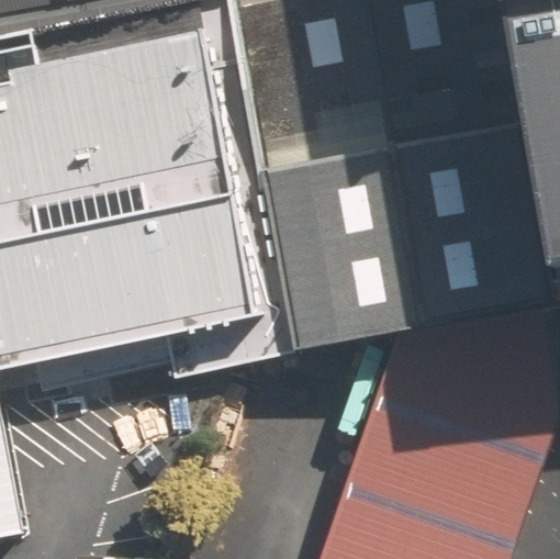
[(0,48),(233,6),(232,0),(0,0),(0,48)]
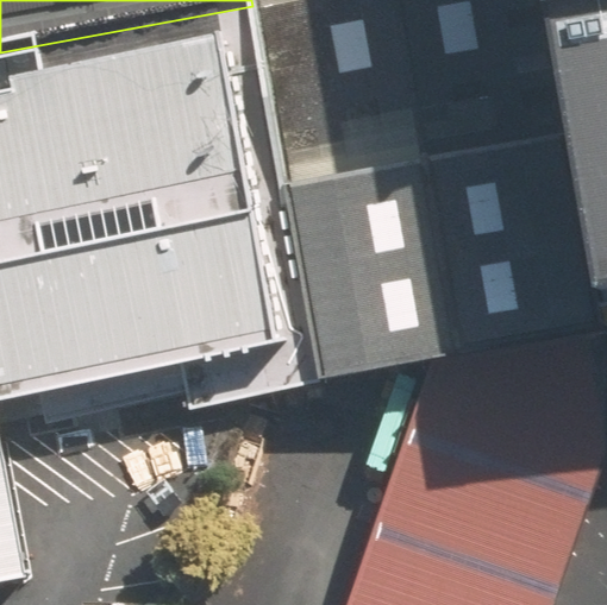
[(539,0),(251,0),(252,6),(321,384),(432,364),(587,336),(605,333),(596,316),(539,0)]
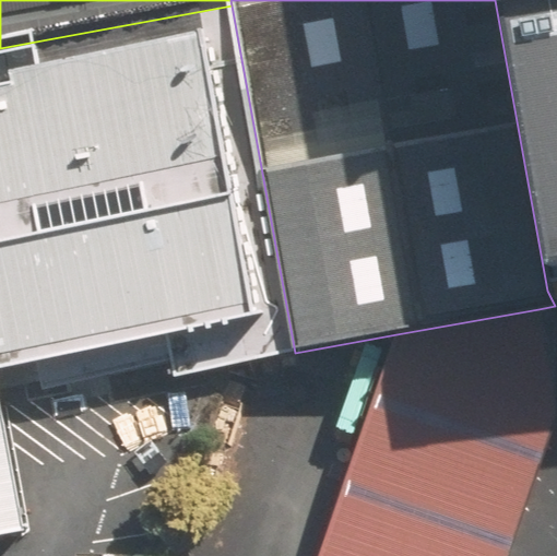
[(556,0),(496,0),(547,291),(556,288),(556,0)]
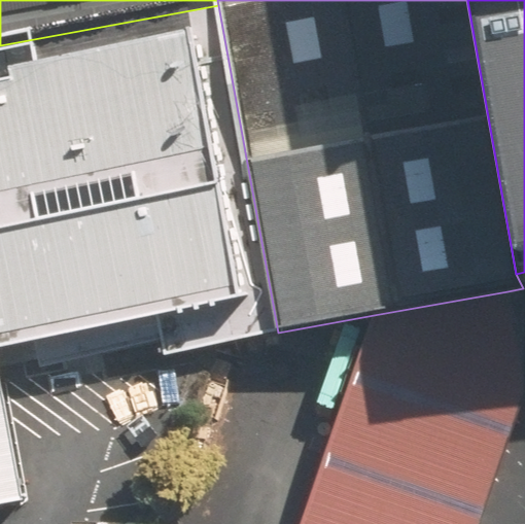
[(0,347),(239,297),(185,30),(0,67),(0,347)]
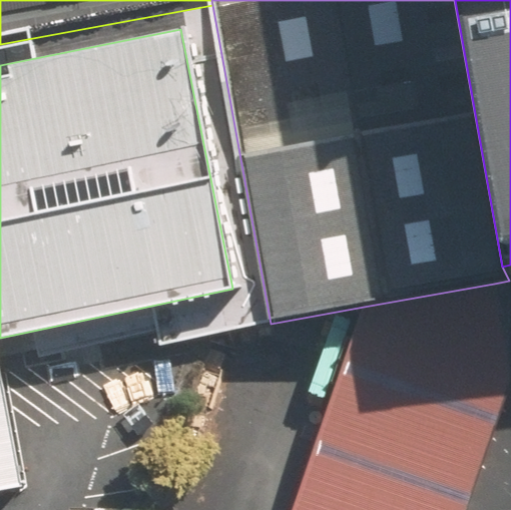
[(471,509),(510,392),(510,356),(494,284),(364,307),(290,509),(471,509)]
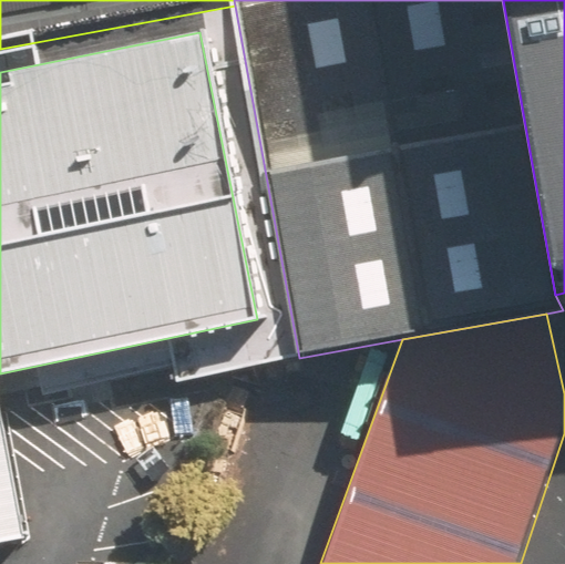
[(0,551),(32,546),(0,398),(0,551)]
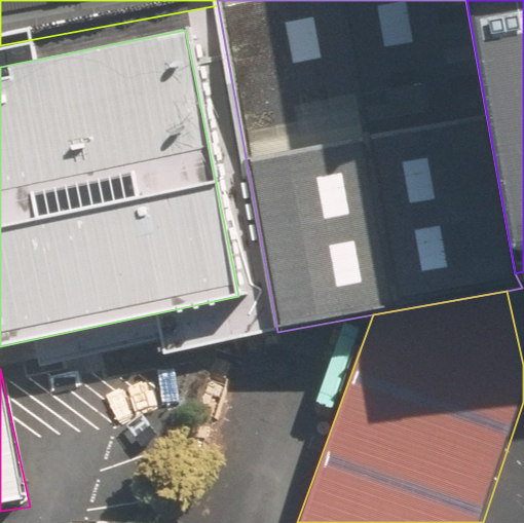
All buildings are outlined.
